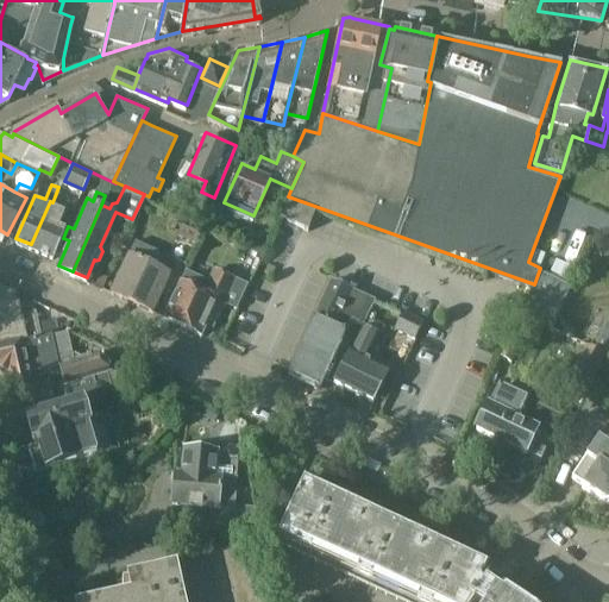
[(55,196),(52,202),(50,201),(31,244),(52,255),(66,225),(58,221),(64,208),(68,202),(55,196)]
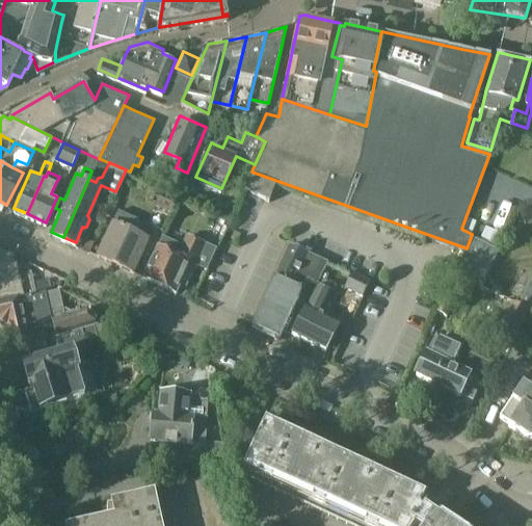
[(178,193),(161,185),(154,201),(171,208),(178,193)]
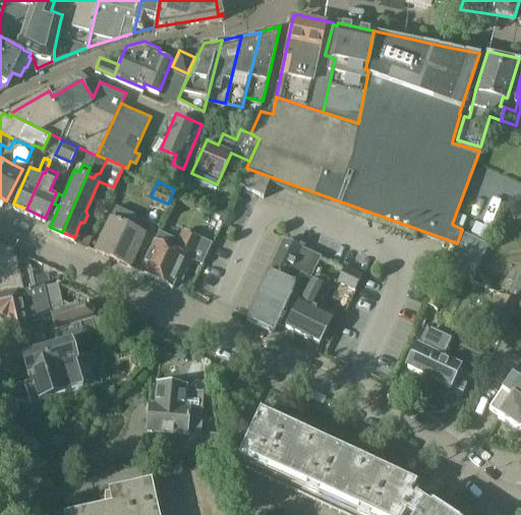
[(136,211),(129,208),(116,202),(95,246),(131,264),(146,232),(133,227),(137,217),(134,216),(136,211)]
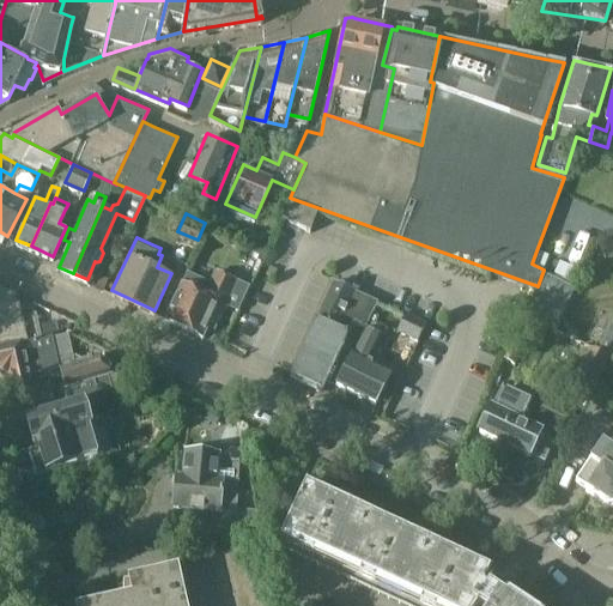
[(187,267),(165,315),(202,332),(208,319),(216,322),(225,301),(237,307),(248,282),(214,266),(210,278),(187,267)]
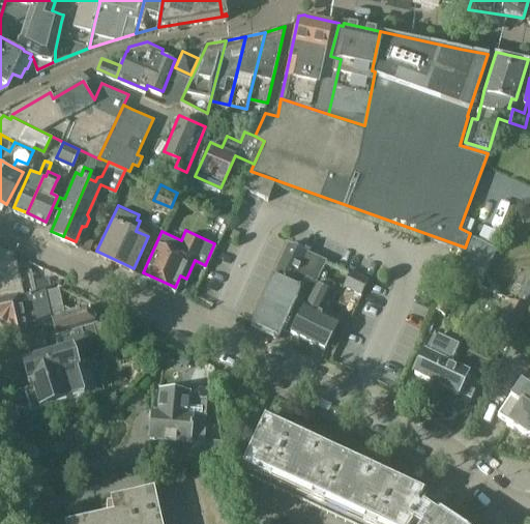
[(457,270),(480,282),(496,244),(471,234),(457,270)]
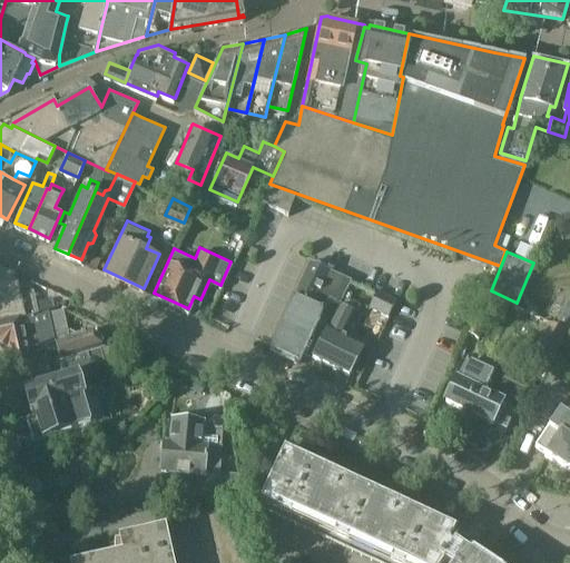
[(311,256),(267,345),(296,357),(328,292),(340,298),(346,286),(351,276),(311,256)]
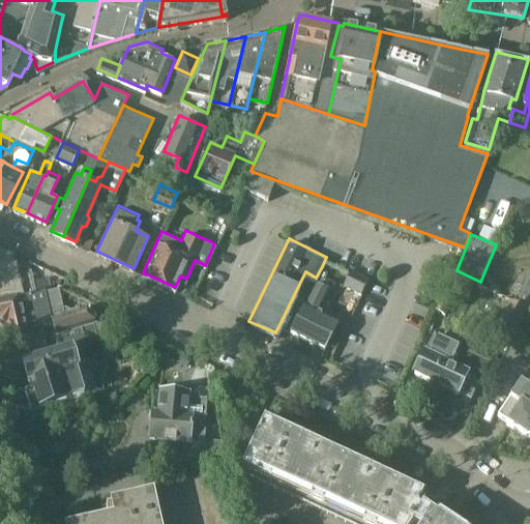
[(0,296),(21,293),(37,289),(34,278),(32,267),(20,270),(16,252),(0,243),(0,296)]
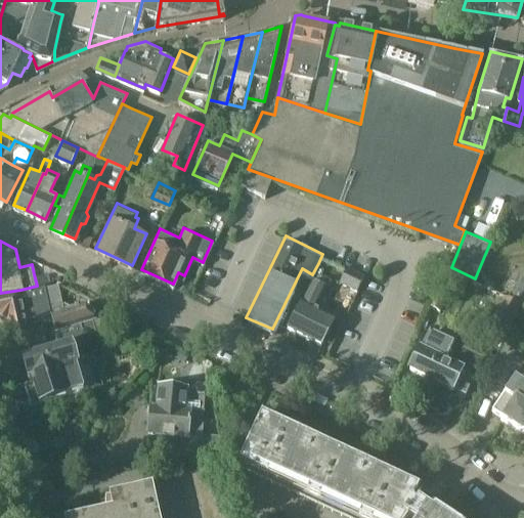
[(322,265),(318,263),(312,274),(288,325),(320,341),(336,311),(317,302),(331,276),(320,271),(322,265)]
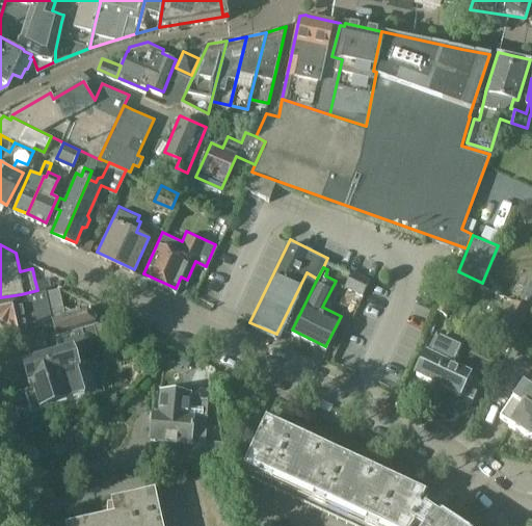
[(368,278),(350,269),(344,283),(350,286),(345,297),(355,303),(361,291),(362,291),(368,278)]
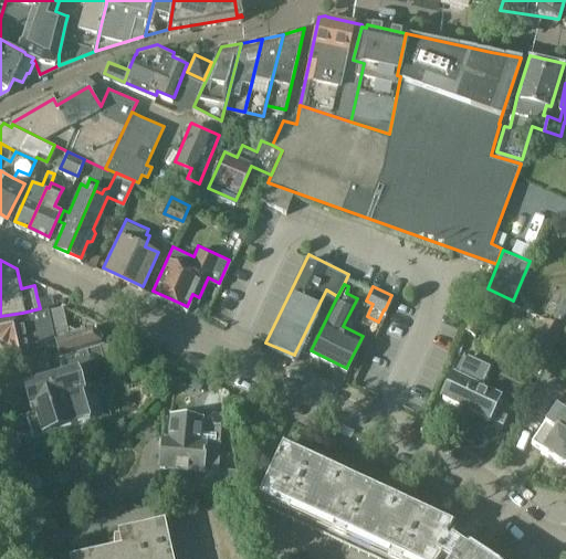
[(49,308),(56,306),(54,293),(37,296),(40,308),(49,307),(49,308)]
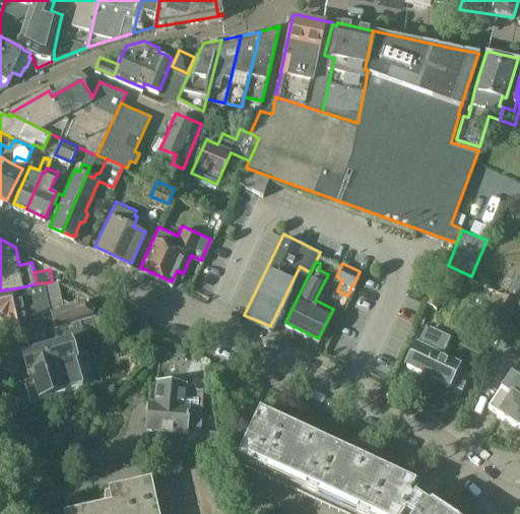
[(519,270),(518,270),(508,294),(517,298),(519,292),(519,270)]
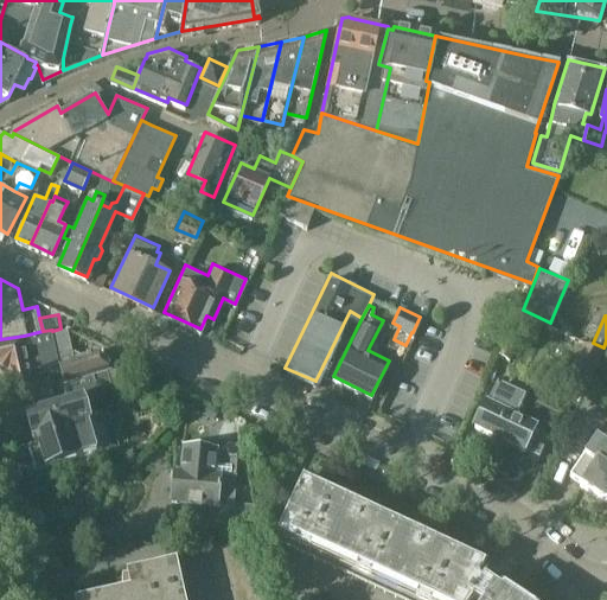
[(52,331),(61,368),(64,380),(74,377),(107,368),(117,364),(114,350),(107,352),(101,349),(70,358),(68,349),(72,348),(68,327),(61,329),(52,331)]
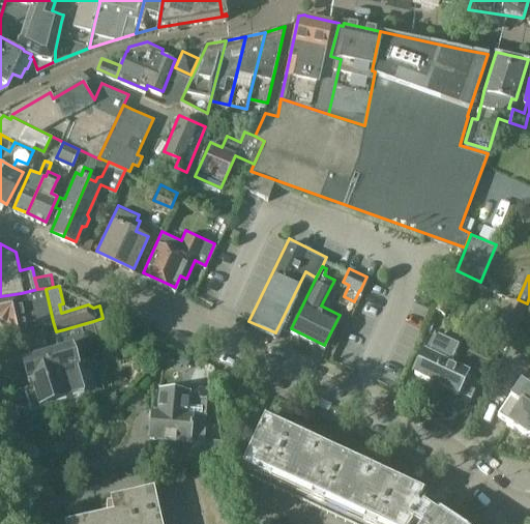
[(29,326),(53,321),(46,289),(46,288),(37,289),(21,293),(29,326)]
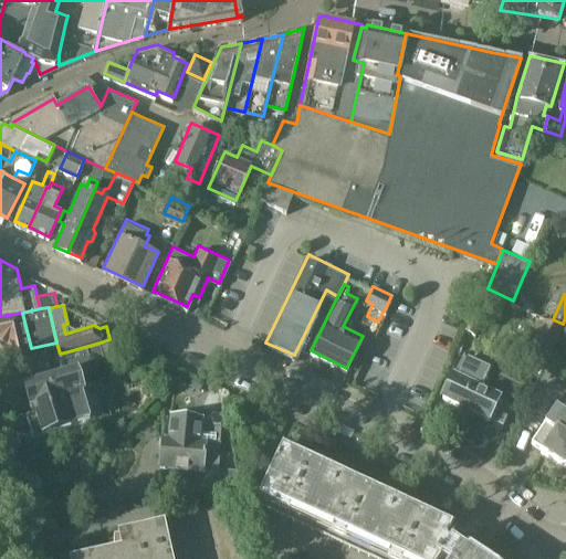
[(482,313),(471,307),(463,325),(474,330),(482,313)]
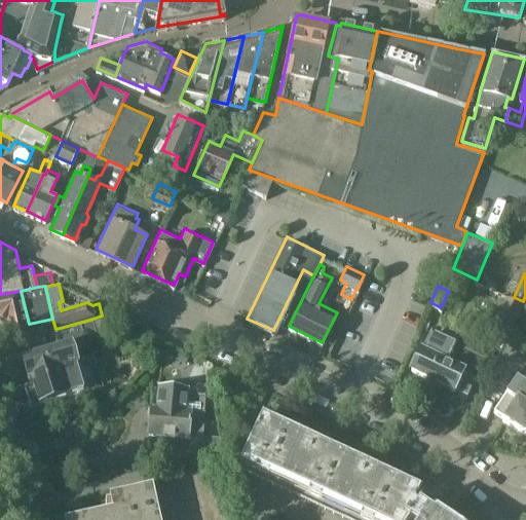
[(10,327),(29,324),(21,291),(0,294),(0,311),(8,316),(10,327)]
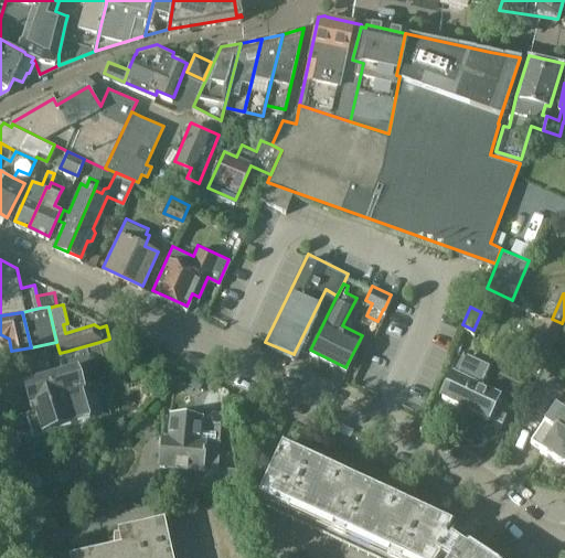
[(551,347),(562,323),(552,319),(543,314),(532,339),(551,347)]
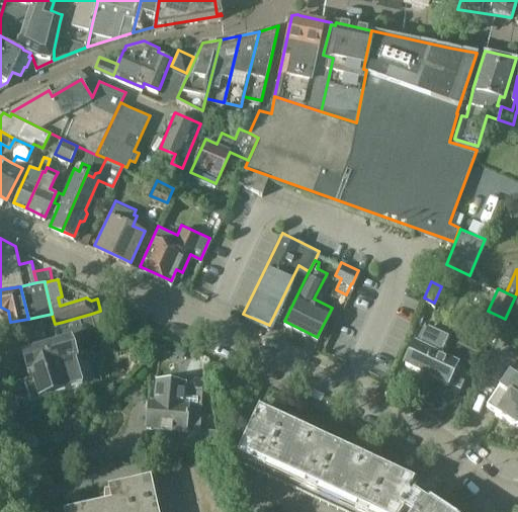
[(95,326),(91,314),(63,322),(55,324),(39,328),(45,344),(24,350),(31,374),(24,376),(30,396),(40,393),(40,394),(66,386),(83,379),(93,376),(87,356),(77,359),(76,354),(77,354),(73,341),(85,335),(83,329),(95,326)]
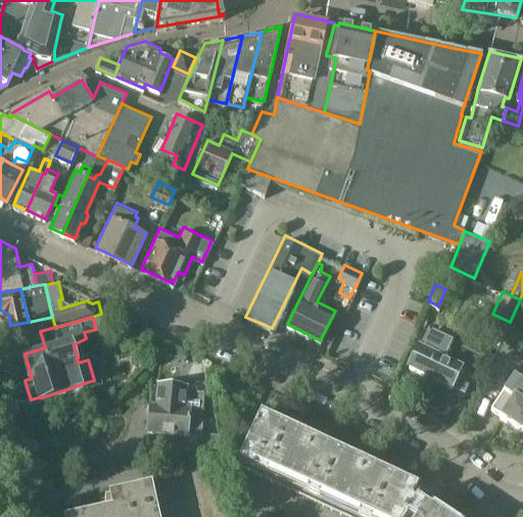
[(442,328),(439,333),(427,328),(419,347),(417,346),(409,365),(465,390),(481,353),(453,339),(455,334),(442,328)]
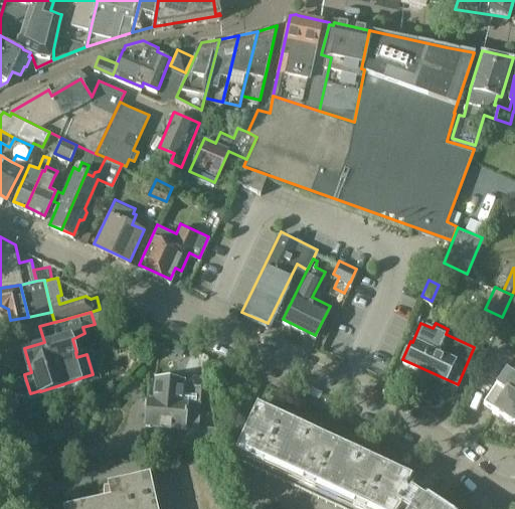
[(497,333),(488,355),(498,362),(508,338),(497,333)]
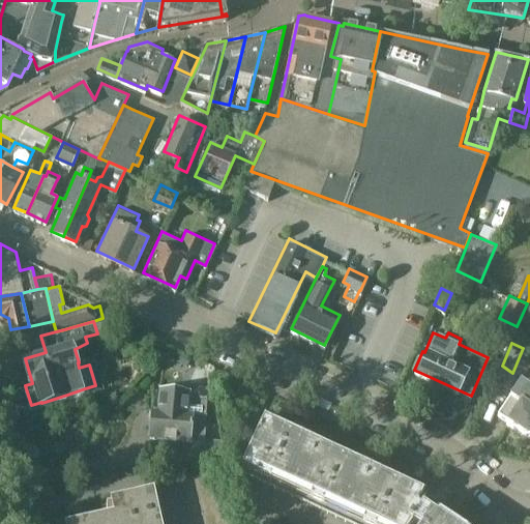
[(512,373),(502,366),(498,375),(509,383),(516,375),(512,373)]
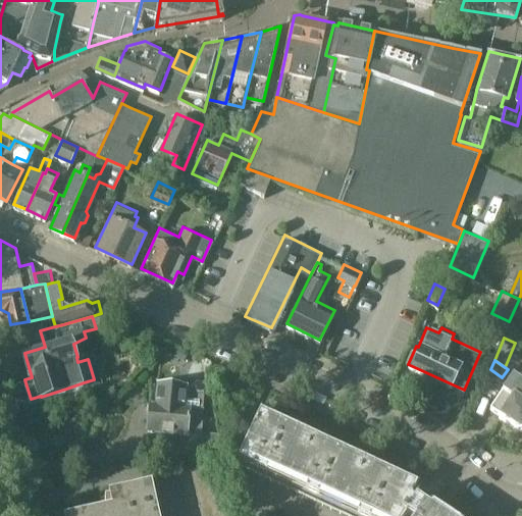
[(521,376),(513,371),(490,404),(500,411),(498,413),(515,425),(516,424),(517,424),(518,425),(519,425),(520,425),(521,425),(521,424),(521,376)]
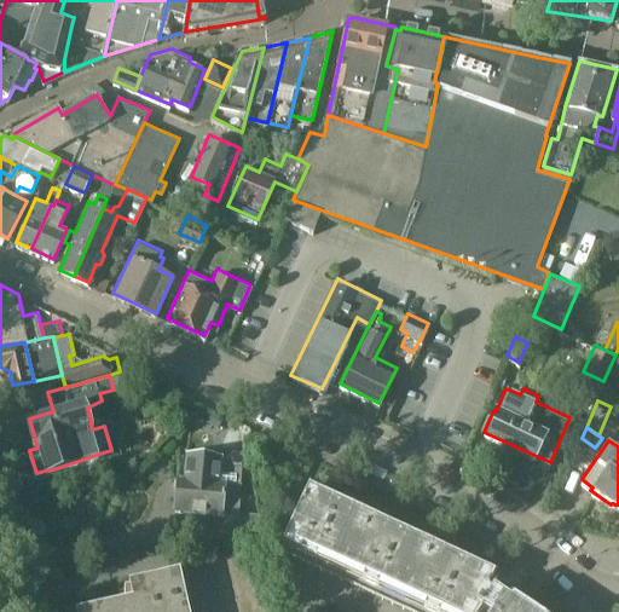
[(189,451),(186,477),(239,481),(243,450),(221,448),(221,455),(189,451)]
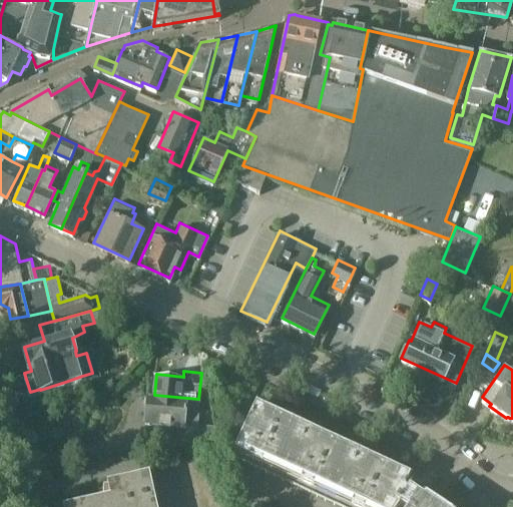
[(145,420),(192,425),(196,425),(196,421),(198,399),(154,395),(148,394),(147,405),(145,406),(144,415),(145,417),(145,420)]
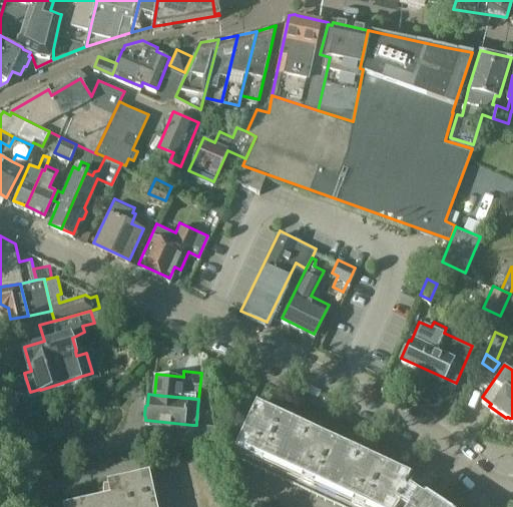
[(447,506),(426,492),(424,496),(405,483),(410,471),(255,400),(234,452),(355,506),(447,506)]
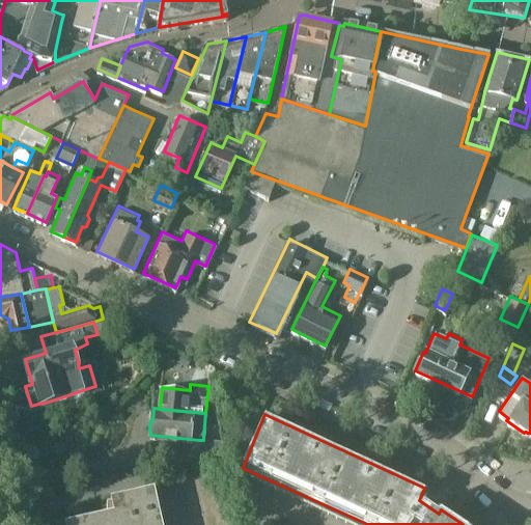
[(190,464),(229,467),(223,438),(203,436),(203,440),(199,440),(199,448),(191,448),(190,464)]
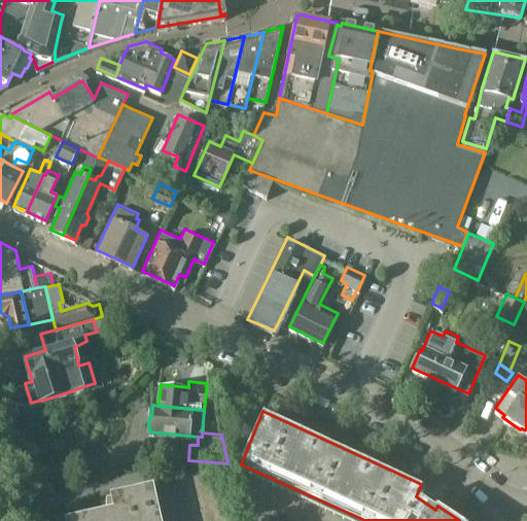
[(195,483),(222,477),(219,464),(192,471),(195,483)]
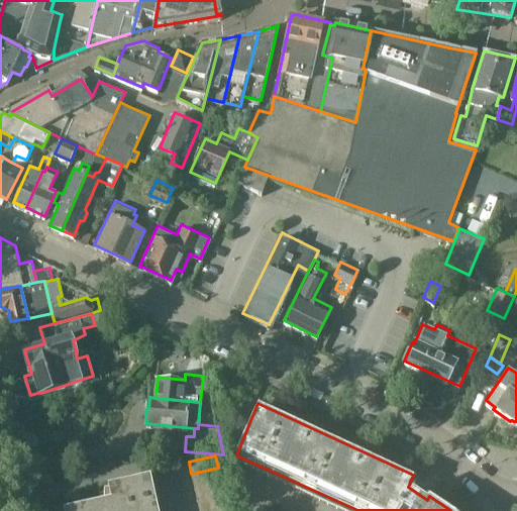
[(218,468),(191,474),(194,486),(220,480),(218,468)]
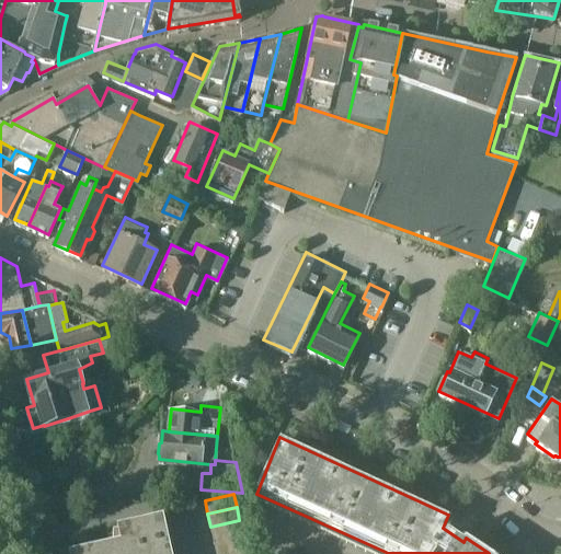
[(170,553),(162,517),(139,522),(121,527),(124,541),(72,553),(170,553)]
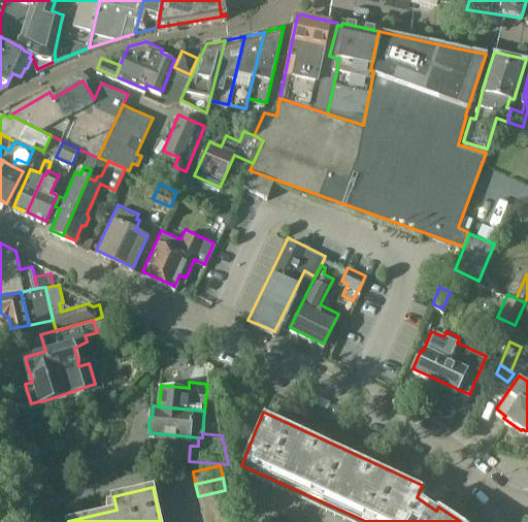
[(225,490),(198,496),(201,508),(228,502),(225,490)]
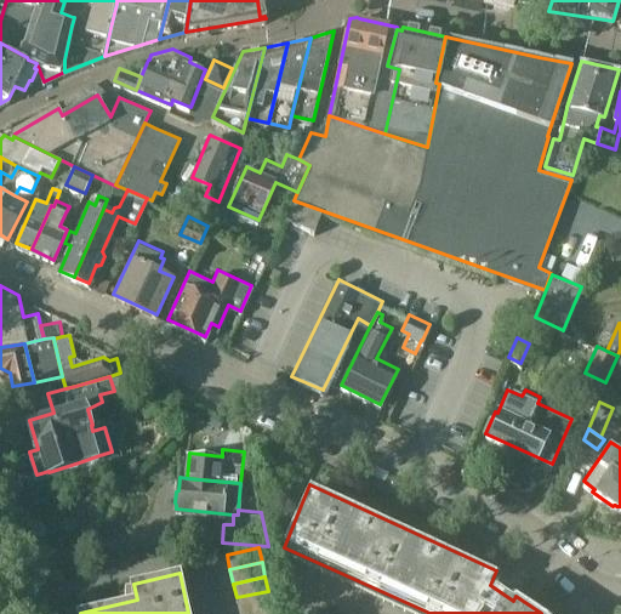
[(268,591),(237,597),(239,612),(272,604),(268,591)]
